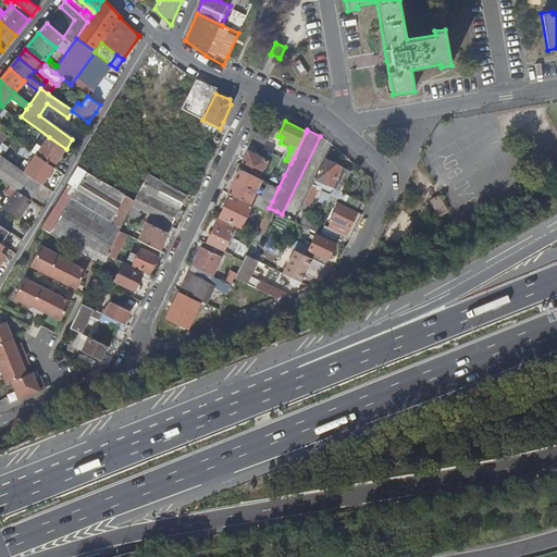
[(263,137),(251,132),(246,141),(261,148),(264,141),(262,140),(263,137)]
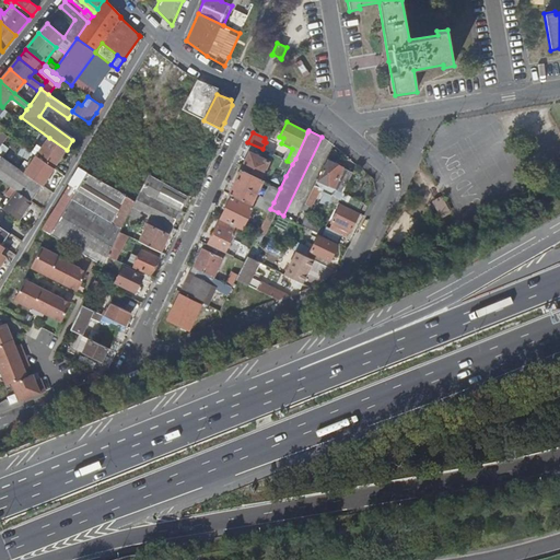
[(54,168),(67,150),(49,138),(42,148),(37,144),(32,153),(36,156),(41,159),(54,168)]
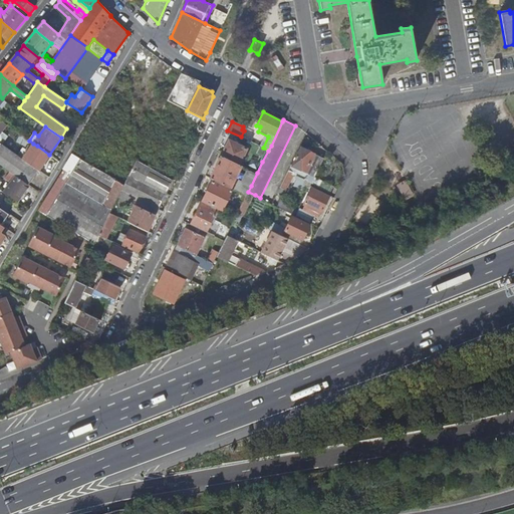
[(221,155),(239,164),(247,148),(229,139),(221,155)]
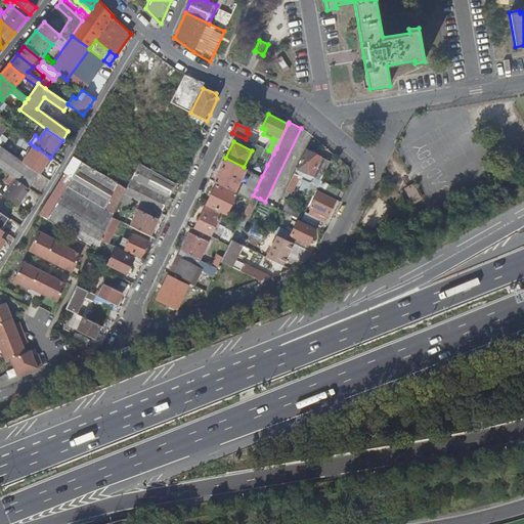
[(0,145),(0,168),(16,180),(29,189),(39,174),(24,162),(0,145)]
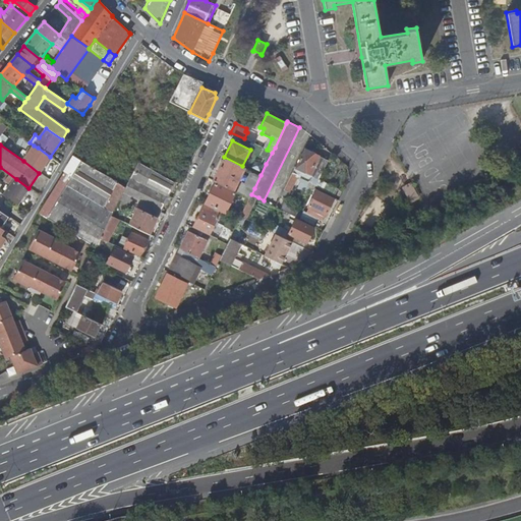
[(34,146),(23,161),(39,173),(50,157),(38,148),(34,146)]
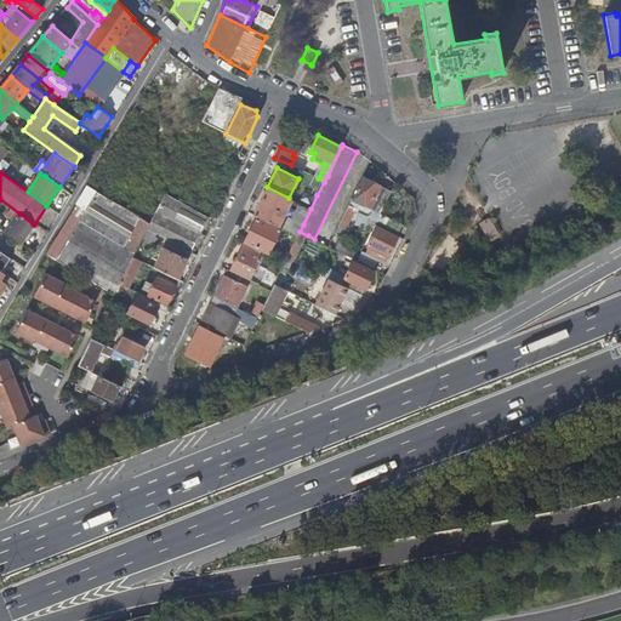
[(352,198),(339,226),(345,229),(355,208),(359,201),(372,208),(381,212),(392,191),(376,183),(372,181),(364,177),(353,199),(352,198)]
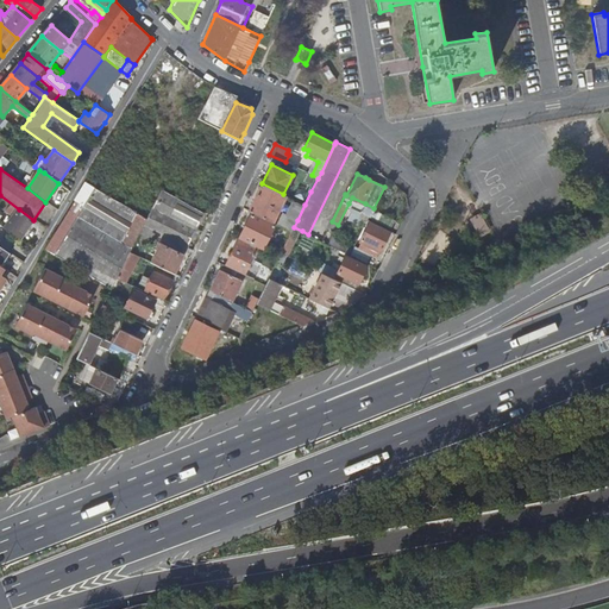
[(146,219),(124,205),(87,183),(69,211),(132,249),(139,234),(144,225),(146,219)]
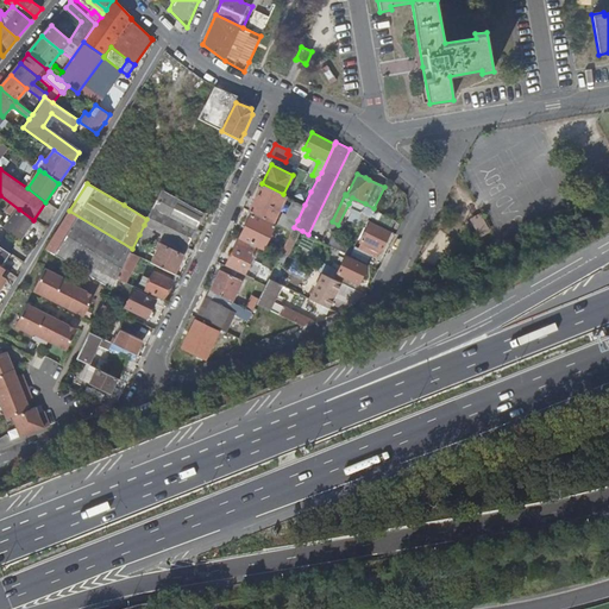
[(272,223),(286,195),(283,194),(262,183),(249,211),(272,223)]
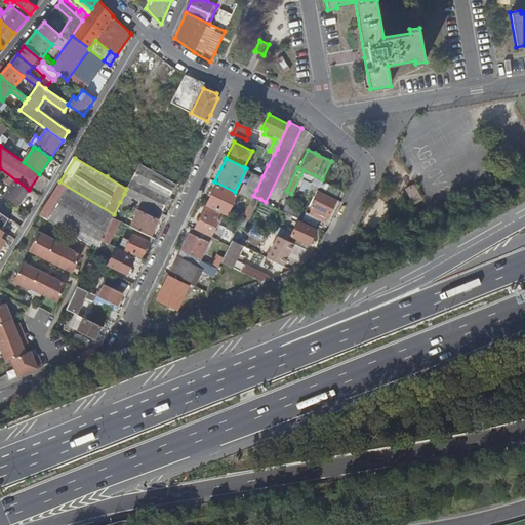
[(163,213),(176,185),(138,164),(126,189),(124,194),(135,200),(163,213)]
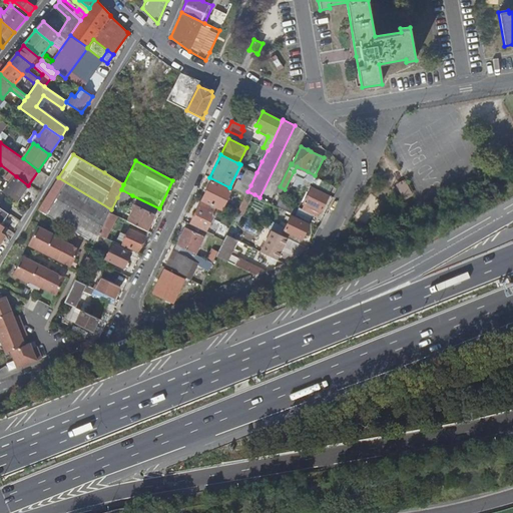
[(250,185),(257,172),(244,166),(237,182),(241,181),(250,185)]
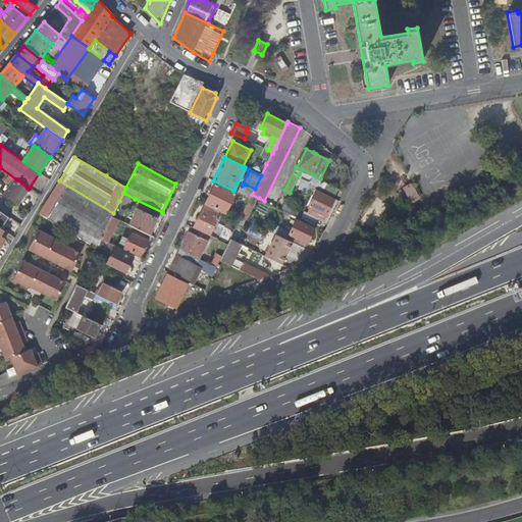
[(302,169),(299,174),(306,177),(307,178),(310,177),(311,177),(313,174),(302,169)]
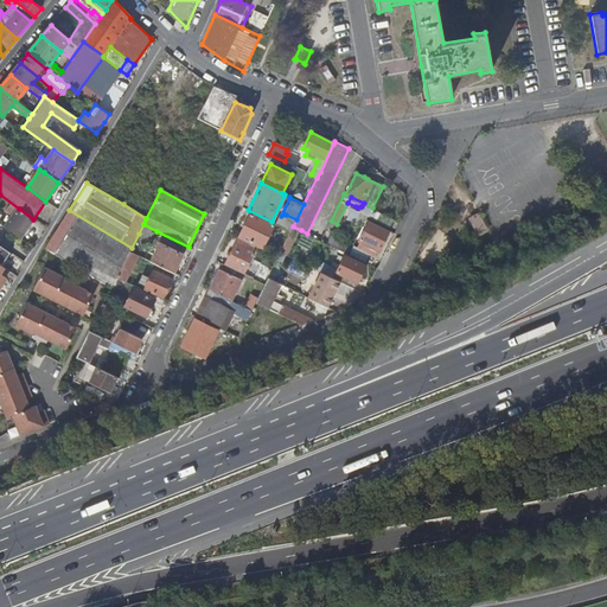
[(33,219),(19,209),(7,225),(23,236),(33,221),(33,219)]
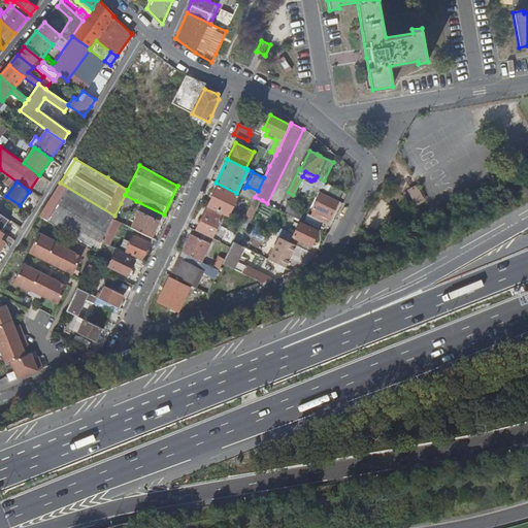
[(114,216),(60,183),(40,217),(97,251),(101,241),(104,236),(113,219),(114,216)]
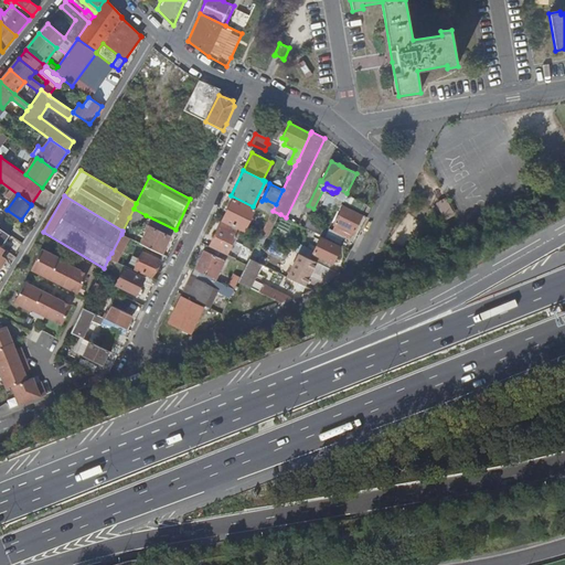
[(331,208),(334,199),(327,195),(323,205),(331,208)]
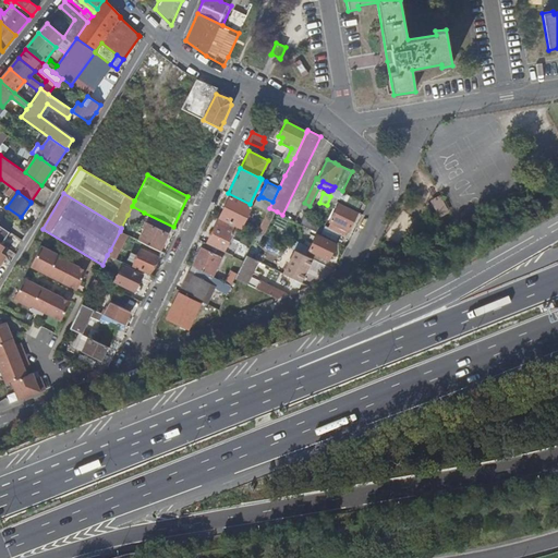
[(340,194),(337,201),(339,202),(358,211),(361,205),(340,194)]
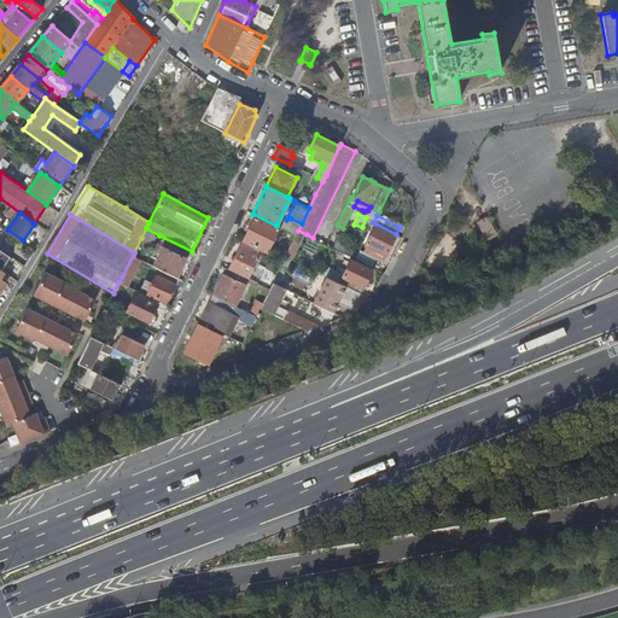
[(489,216),(477,222),(487,242),(499,235),(489,216)]
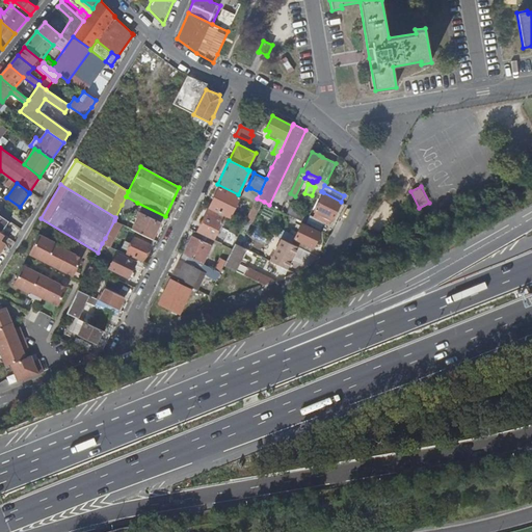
[(240,196),(219,187),(210,207),(230,217),(240,196)]
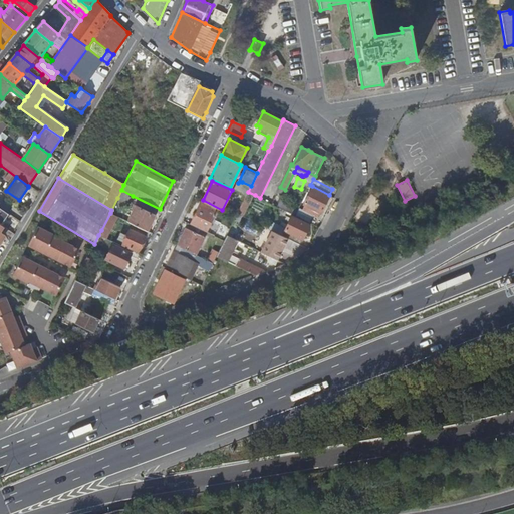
[(248,192),(251,186),(242,182),(238,183),(234,190),(247,196),(248,192)]
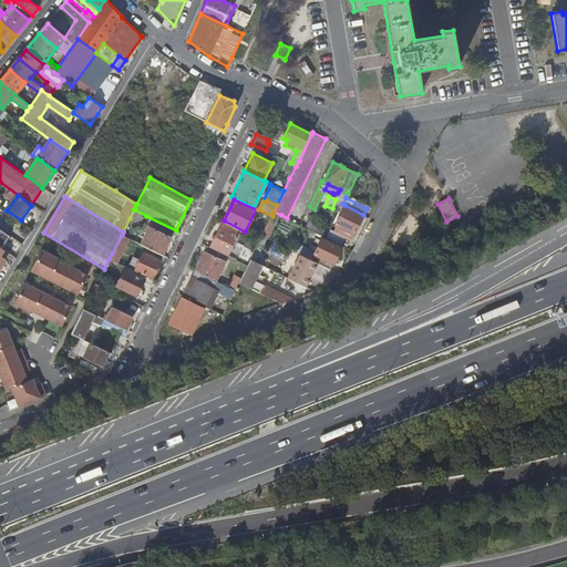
[(354,234),(363,215),(344,205),(336,225),(342,228),(350,232),(354,234)]
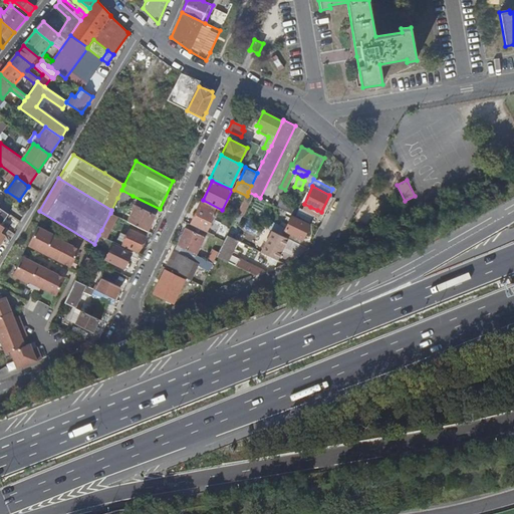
[(129,204),(133,196),(121,190),(117,198),(129,204)]
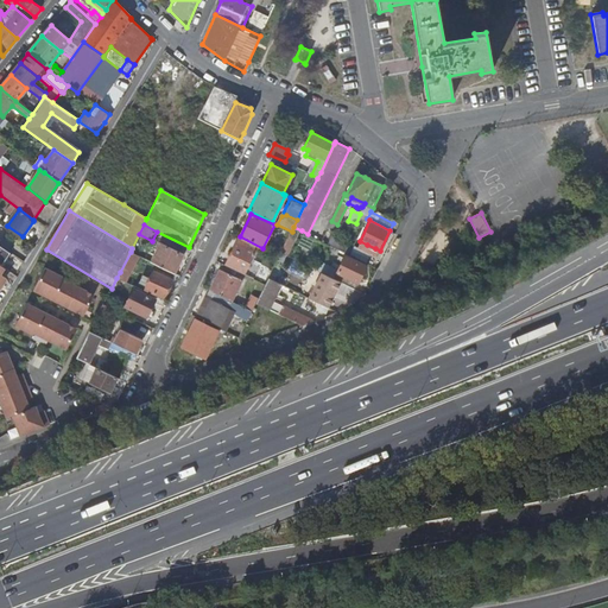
[(7,226),(5,228),(20,239),(23,236),(7,226)]
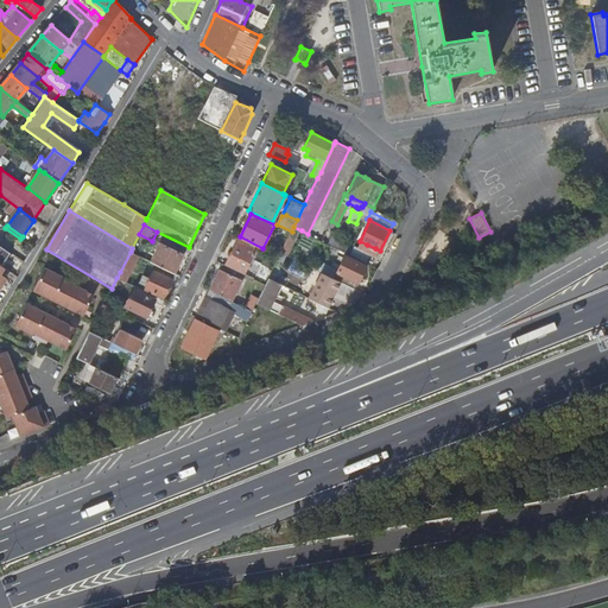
[(289,257),(302,230),(293,227),(292,232),(289,236),(282,252),(289,257)]
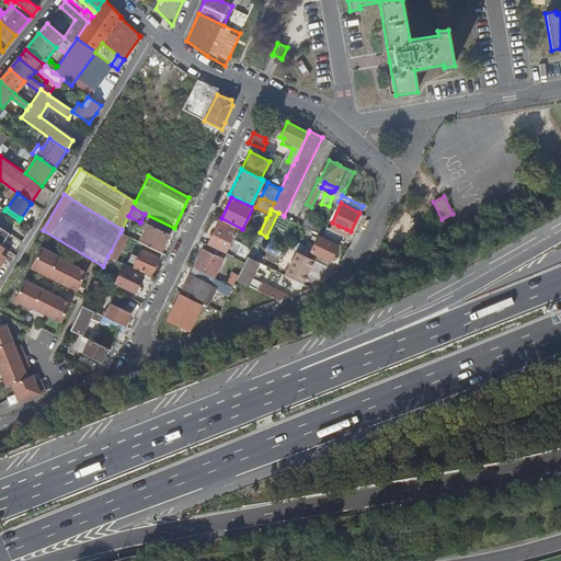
[(139,241),(161,252),(170,235),(148,225),(139,241)]
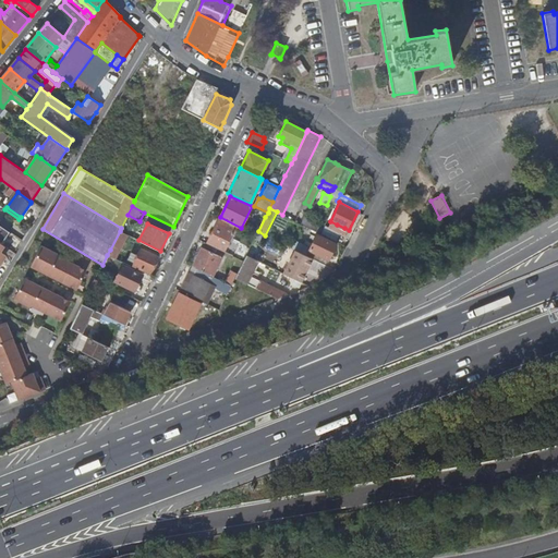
[(225,251),(235,227),(229,223),(228,226),(226,225),(223,227),(217,223),(208,242),(225,251)]
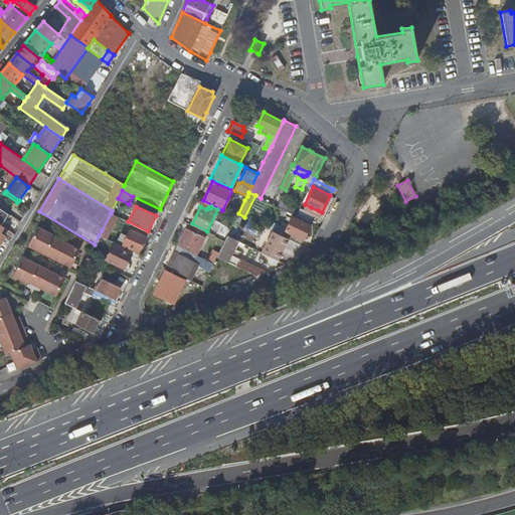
[(301,207),(297,215),(312,223),(315,215),(301,207)]
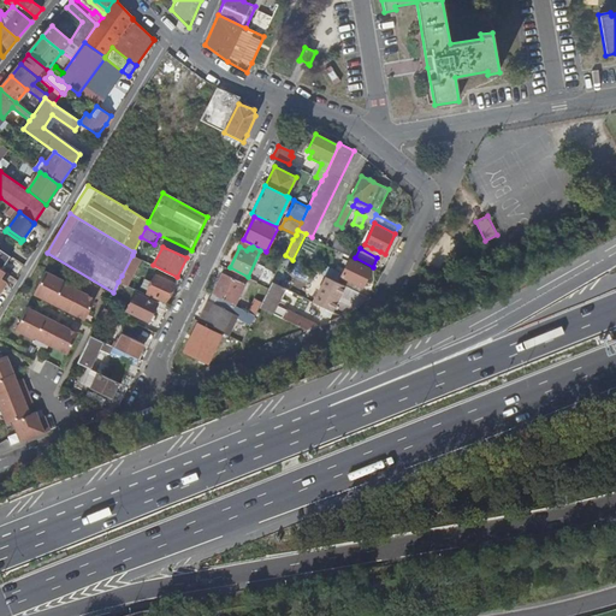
[(0,249),(0,268),(4,271),(12,259),(1,250),(0,249)]
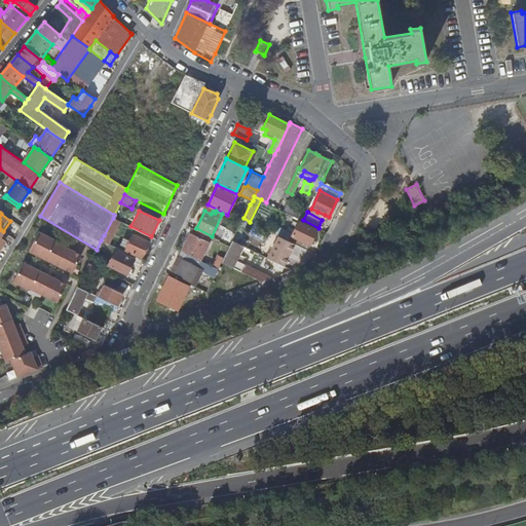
[(101,240),(109,245),(120,221),(113,218),(104,235),(101,240)]
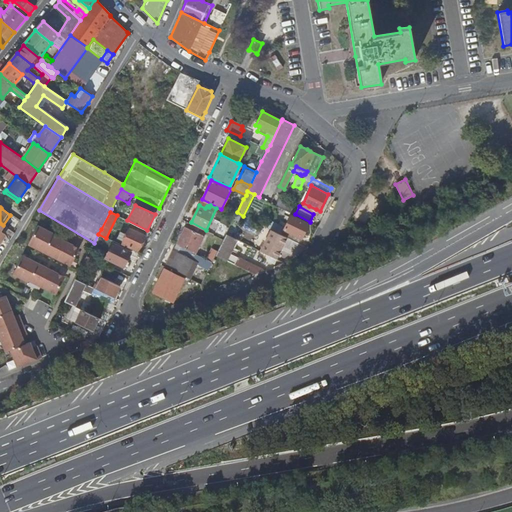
[(301,238),(308,223),(291,215),(284,229),(301,238)]
